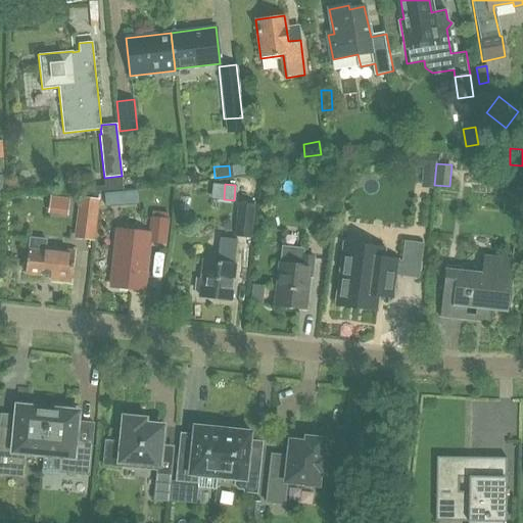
[(139,193),(116,194),(117,204),(139,203),(139,193)]
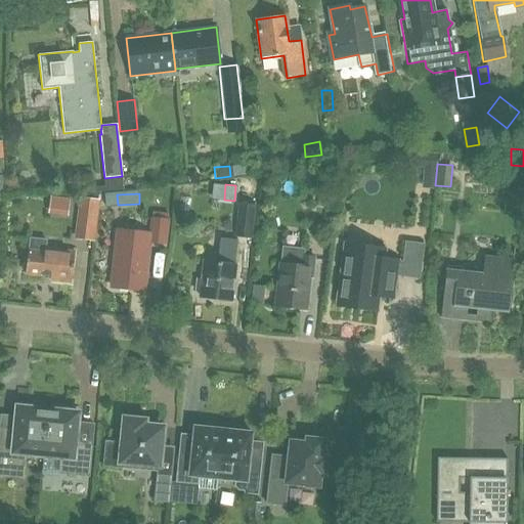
[(81,199),(76,237),(93,239),(98,201),(81,199)]
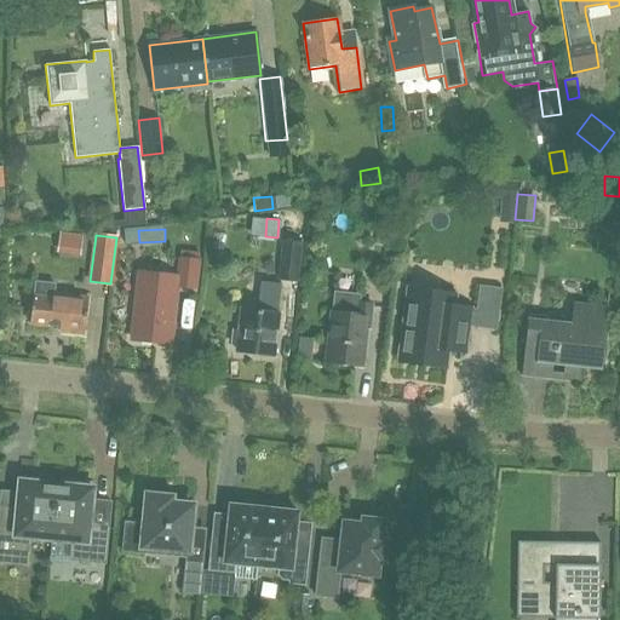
[(277,280),(298,282),(303,242),(282,241),(277,280)]
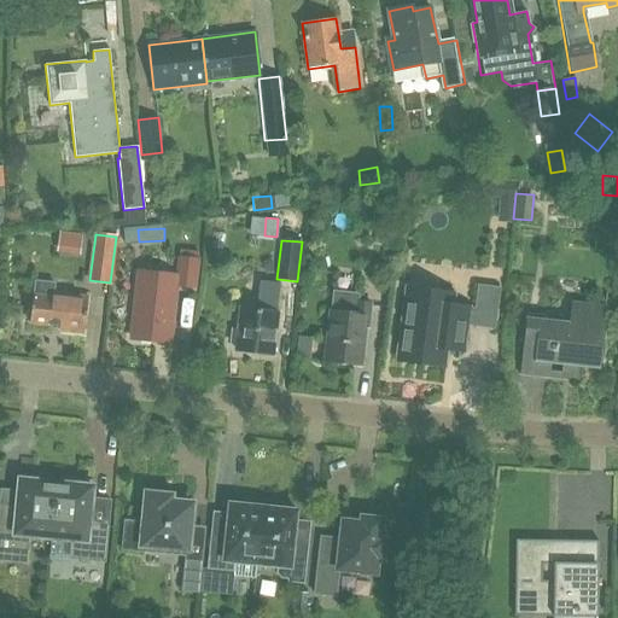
[(68,243),(66,260),(92,262),(93,244),(68,243)]
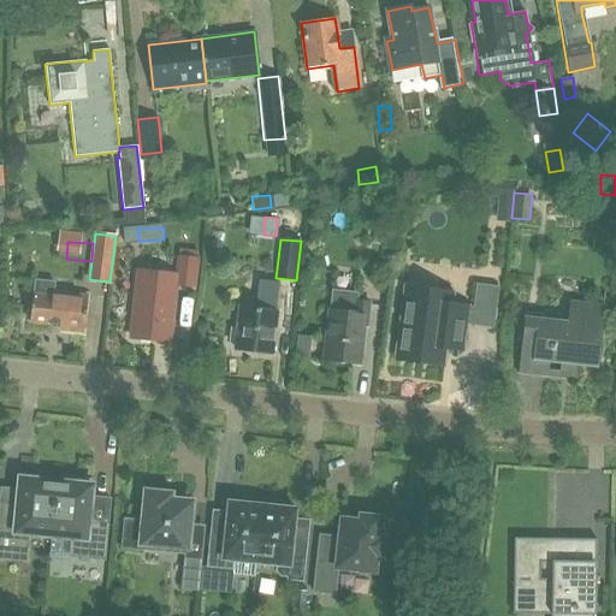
[(177,274),(138,271),(130,337),(170,342),(176,285),(195,288),(197,259),(178,256),(177,274)]
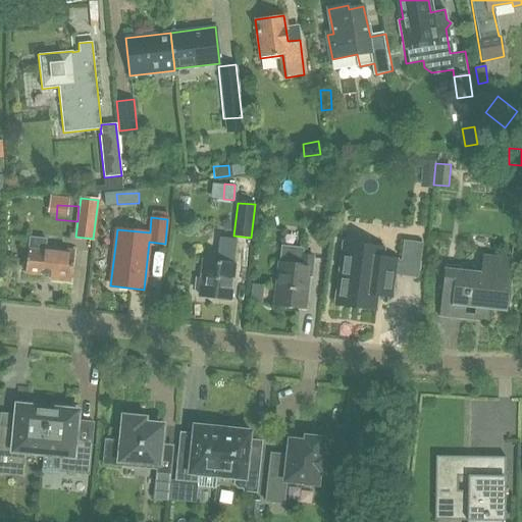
[(27,255),(23,255),(21,265),(25,266),(24,272),(50,275),(50,278),(71,280),(74,251),(45,248),(46,239),(30,237),(28,249),(27,255)]
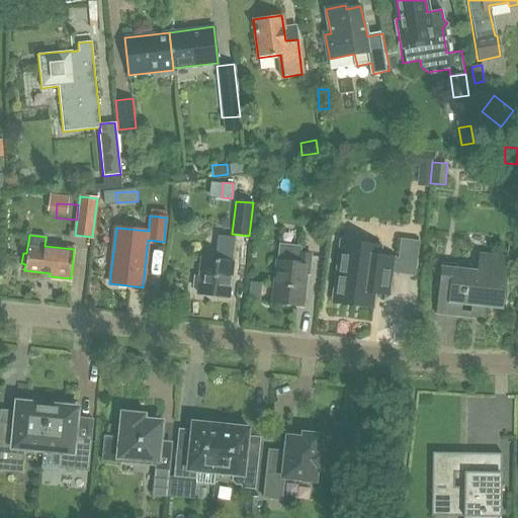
[(399,259),(379,256),(380,247),(361,244),(360,254),(339,251),(333,301),(372,307),(374,292),(389,293),(392,272),(414,275),(419,242),(401,239),(399,259)]
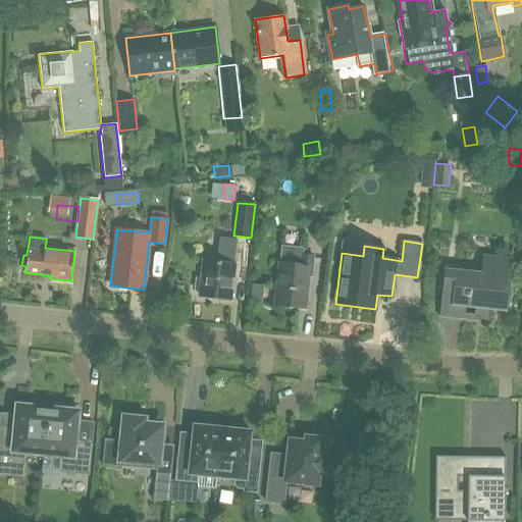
[(280,264),(275,304),(302,307),(306,277),(311,278),(314,256),(303,255),(304,249),(283,246),(280,264)]
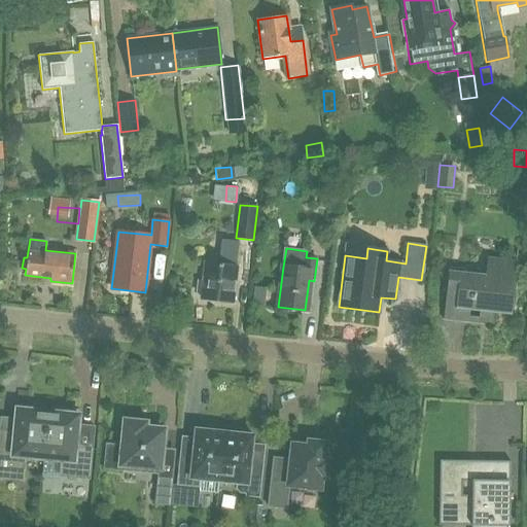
[(197,293),(201,293),(201,299),(233,303),(238,266),(236,266),(237,254),(225,253),(223,266),(205,264),(203,282),(198,281),(197,293)]
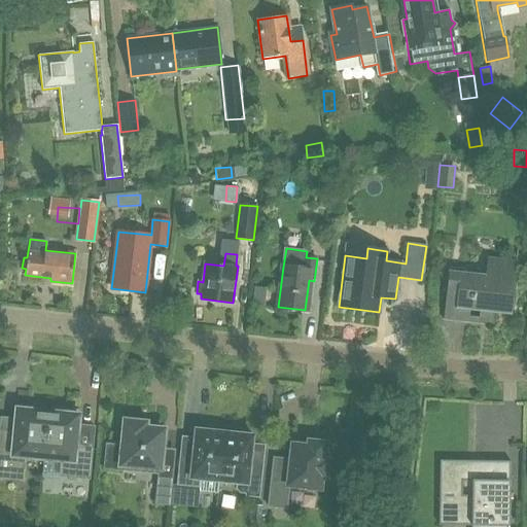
[(449,268),(442,318),(489,324),(491,310),(508,312),(515,260),(487,257),(485,276),(465,274),(465,270),(449,268)]
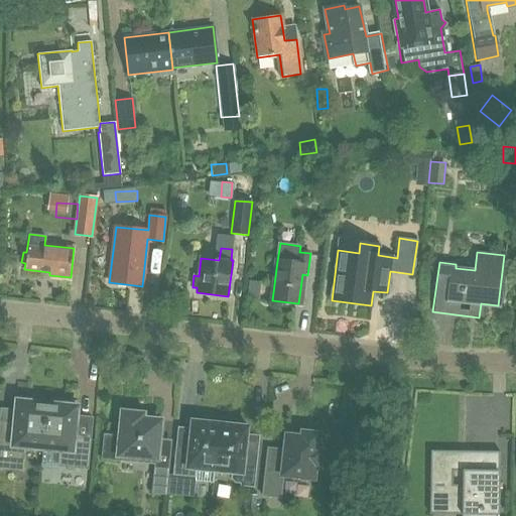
[(0,419),(0,422),(0,467),(23,469),(25,446),(42,448),(46,403),(42,402),(42,398),(30,397),(30,401),(16,400),(14,421),(0,419)]
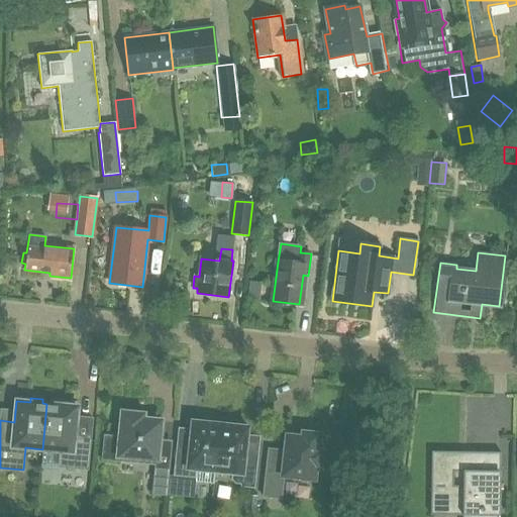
[(42,449),(61,451),(59,467),(87,469),(90,438),(75,436),(78,406),(64,405),(65,401),(53,400),(52,404),(47,404),(42,449)]
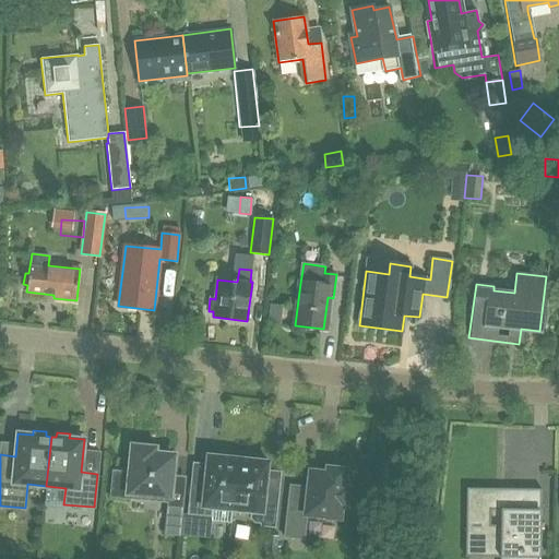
[(113,471),(110,497),(129,498),(129,492),(168,497),(169,497),(174,455),(154,453),(154,449),(132,447),(130,472),(113,471)]
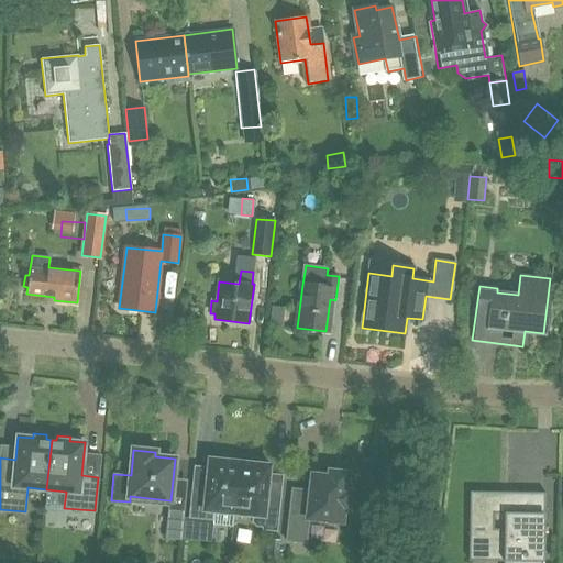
[(188,517),(213,520),(212,523),(232,526),(240,456),(221,454),(221,460),(209,457),(206,486),(191,485),(188,517)]
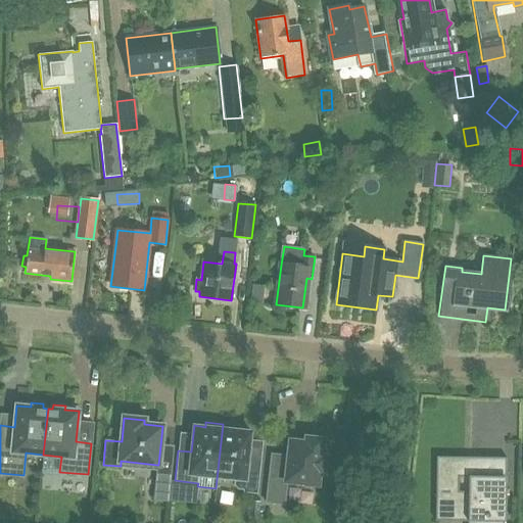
[(217,476),(235,478),(234,483),(238,488),(243,488),(243,491),(257,493),(260,461),(247,460),(250,431),(239,430),(240,426),(223,424),(217,476)]
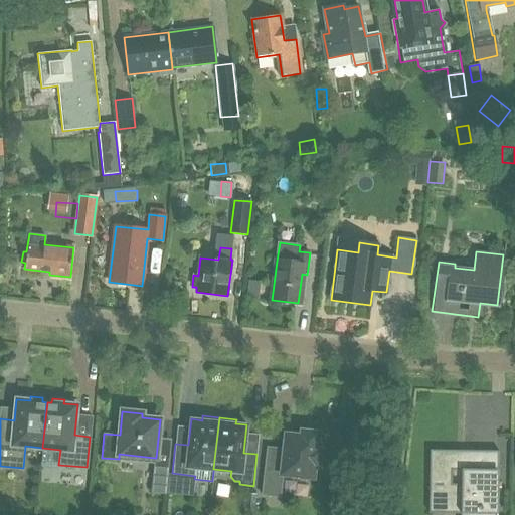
[(262,494),(280,496),(282,474),(313,477),(314,466),(319,466),(321,450),(316,449),(318,433),(301,431),(301,435),(285,434),(284,449),(267,447),(262,494)]
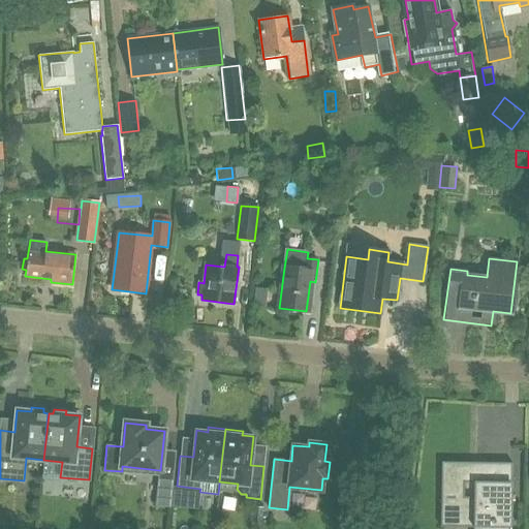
[(441,527),(473,527),(473,528),(511,528),(512,463),(442,462),(441,527)]
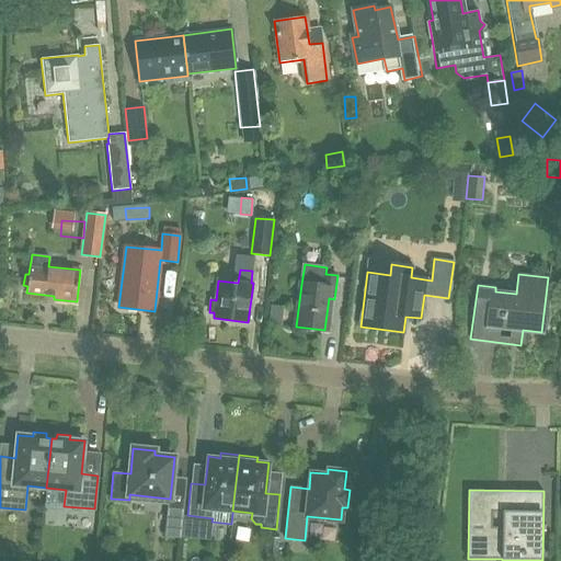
[(181,536),(183,508),(176,508),(169,507),(168,507),(165,535),(180,536),(181,536)]
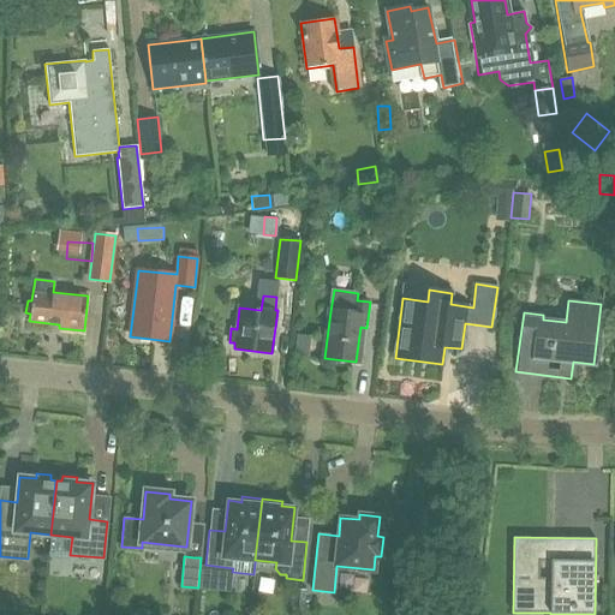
[(216,579),(215,597),(242,598),(243,580),(216,579)]
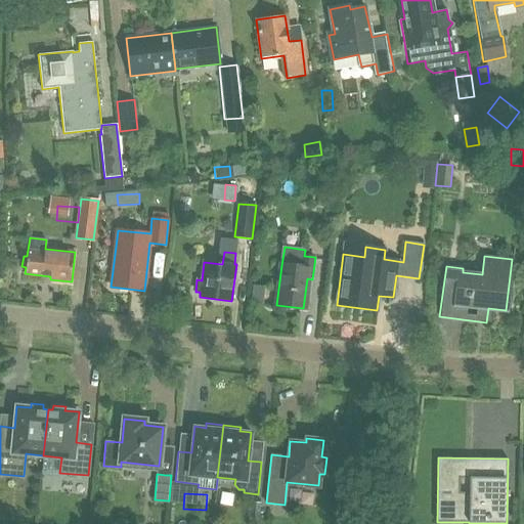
[(249,500),(248,517),(259,518),(260,501),(249,500)]
